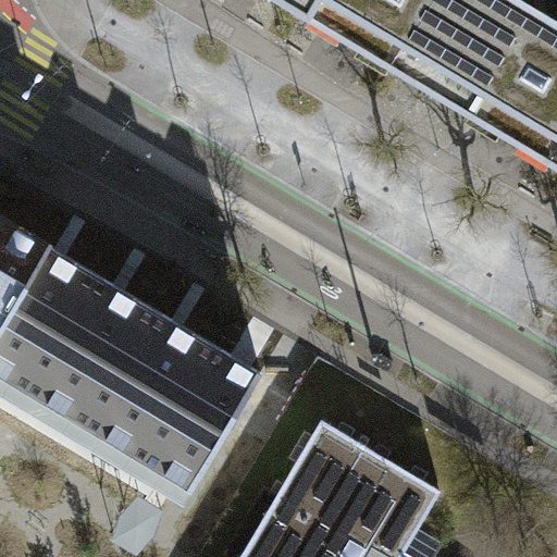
[(274,0),(430,91),(483,0),(274,0)]
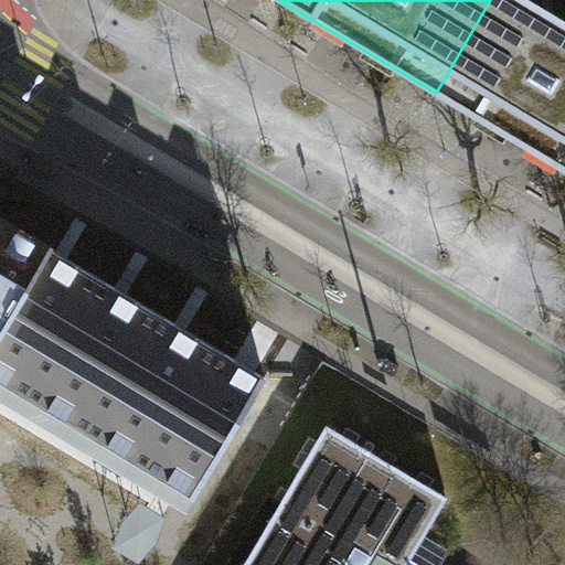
[(564,0),(490,0),(436,93),(564,169),(564,0)]
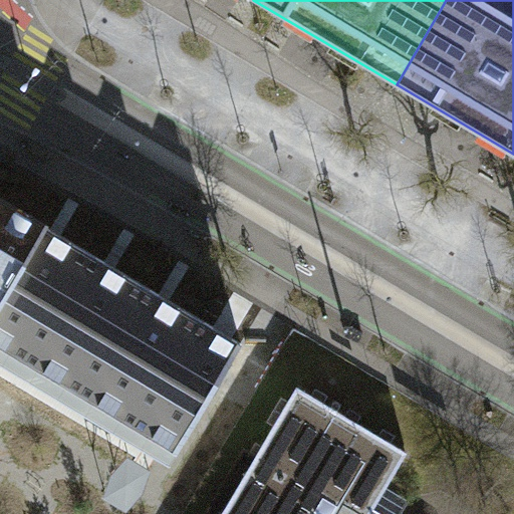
[(0,300),(45,225),(0,198),(0,300)]
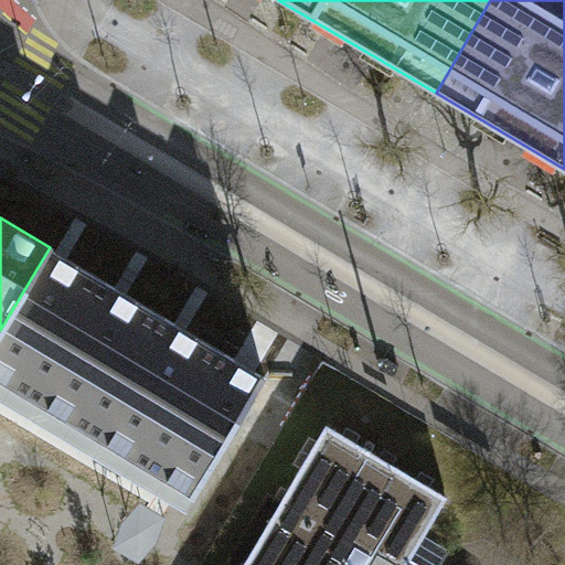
[(265,376),(50,247),(0,330),(0,394),(188,507),(265,376)]
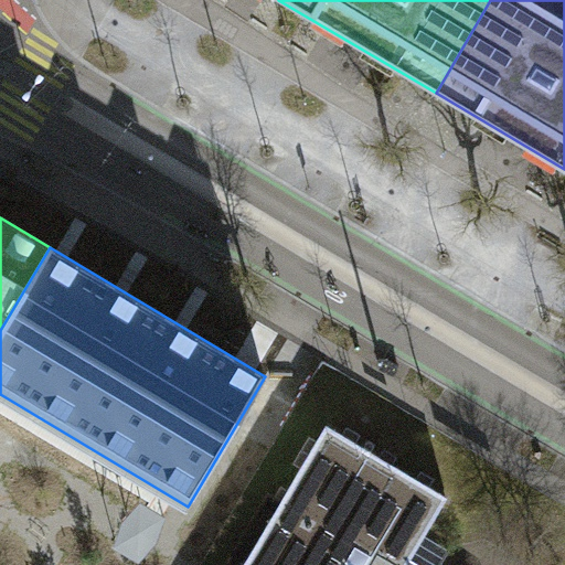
[(243,564),(420,564),(411,558),(448,497),(328,425),(243,564)]
